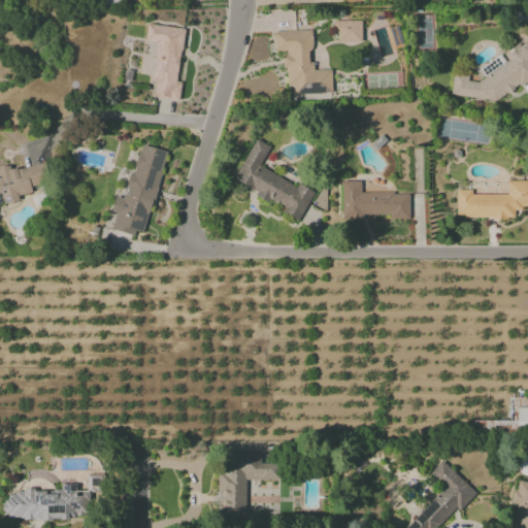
[(360,21),(331,21),(331,35),(336,35),(337,42),(361,42),(360,21)]
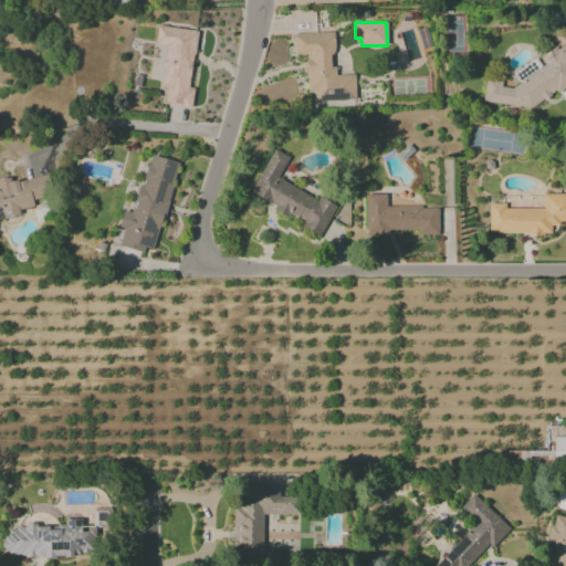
[(196,31),(157,27),(155,44),(166,45),(161,88),(166,90),(164,104),(190,107),(192,88),(189,87),(196,31)]
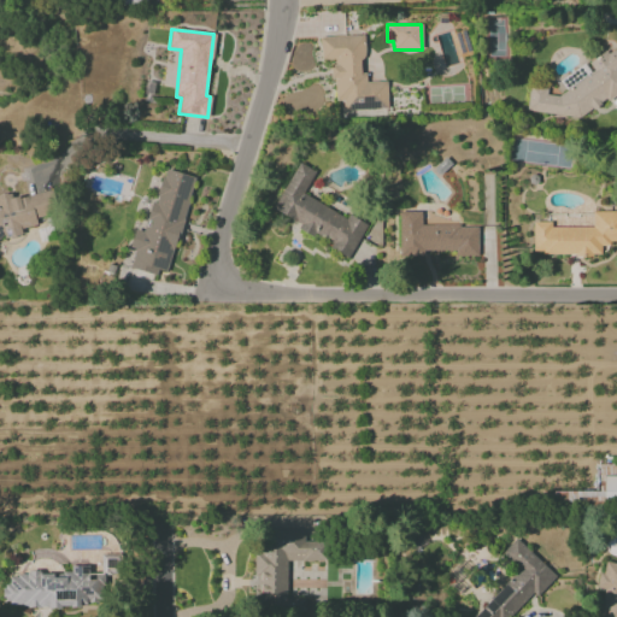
[(387,110),(386,81),(363,82),(362,35),(319,37),(321,60),(331,59),(334,101),(342,100),(342,112),(387,110)]
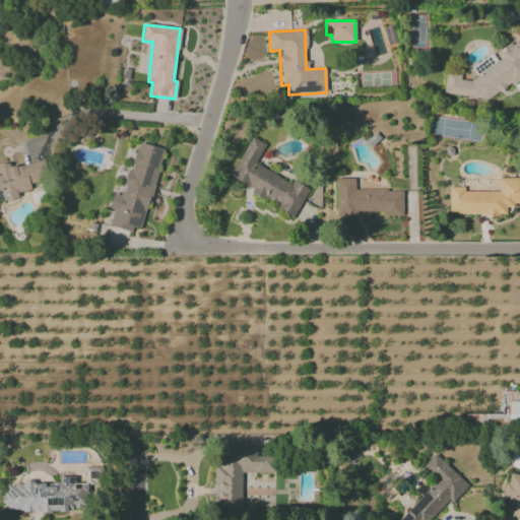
[(443,93),(486,100),(511,84),(513,84),(519,79),(519,45),(519,44),(511,43),(496,53),(500,61),(468,81),(460,80),(461,75),(446,73),(443,93)]
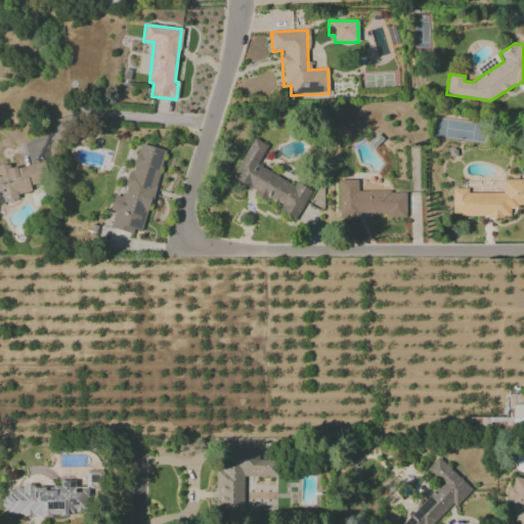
[(475,69),(480,76),(500,61),(495,54),(475,69)]
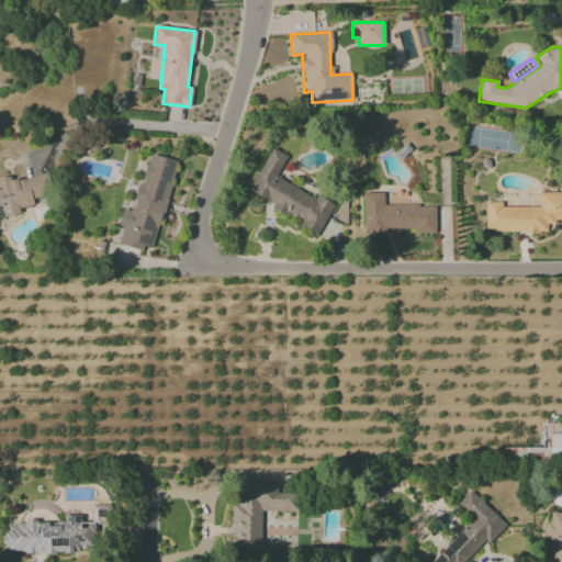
[(248,191),(273,204),(271,208),(301,223),(299,226),(317,235),(333,204),(317,197),(316,198),(276,178),(287,156),(270,147),(248,191)]
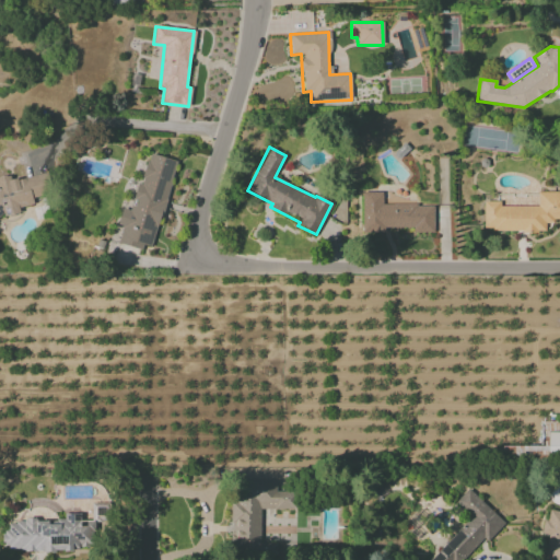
[(176,161),(149,153),(140,184),(137,183),(129,210),(121,208),(117,223),(123,225),(117,243),(152,252),(176,161)]
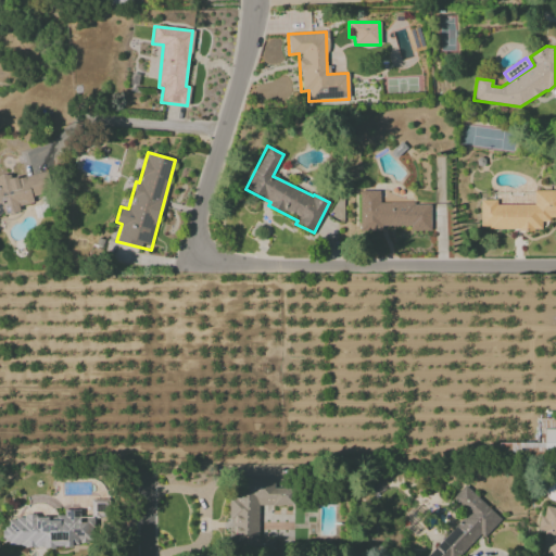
[(0,176),(0,215),(16,212),(23,205),(33,203),(32,198),(50,193),(45,172),(12,179),(7,174),(1,175),(0,176)]
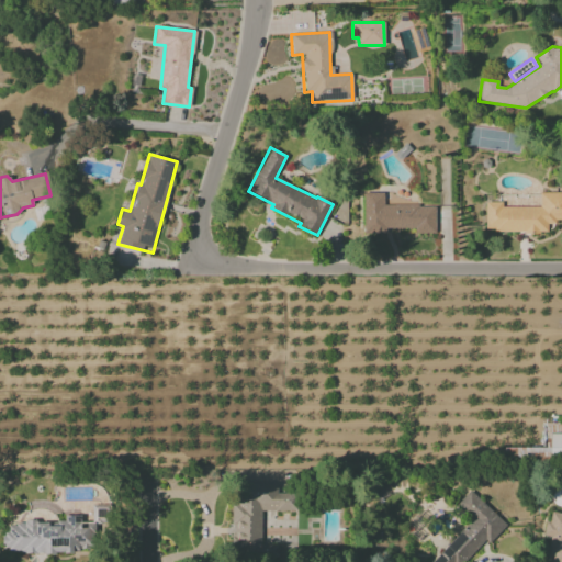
[(363,193),(364,234),(385,234),(385,228),(415,228),(415,234),(435,233),(434,205),(383,206),(383,192),(363,193)]
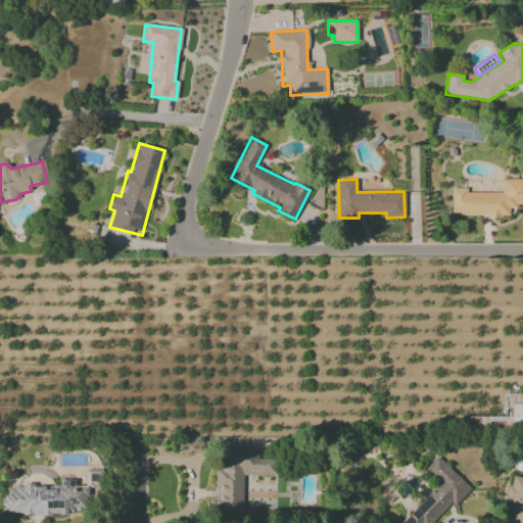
[(522,179),(502,179),(502,192),(466,192),(466,188),(452,188),(450,216),(509,217),(509,205),(522,205),(522,179)]
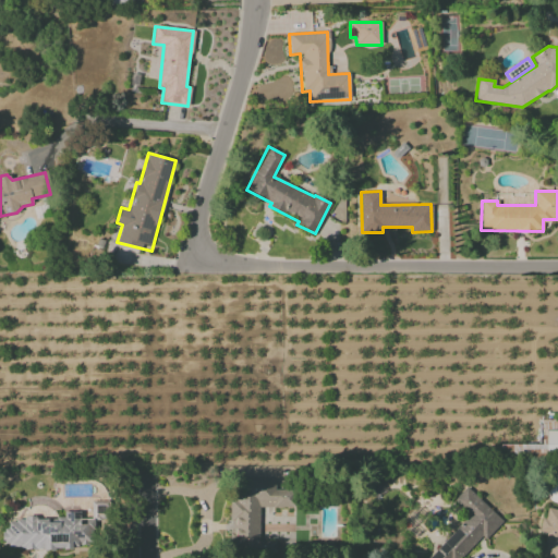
[(557,457),(557,420),(541,421),(541,445),(499,445),(499,458),(557,457)]
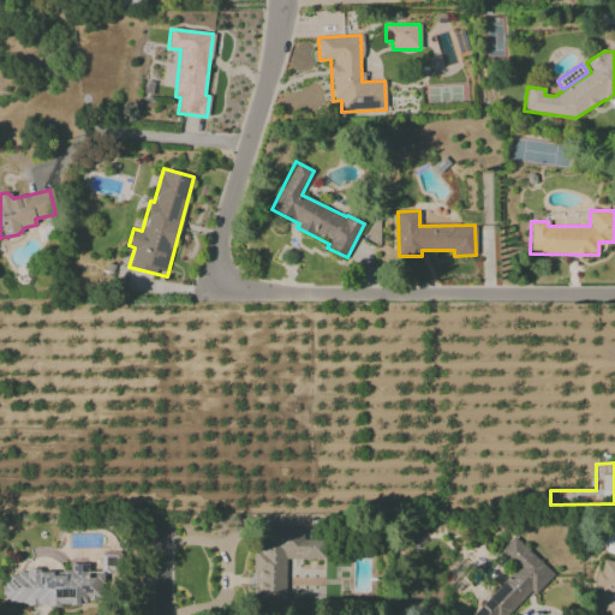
[(285,560),(321,559),(321,539),(303,541),(302,529),(261,530),(262,550),(252,550),(255,611),(298,610),(298,597),(286,597),(285,560)]
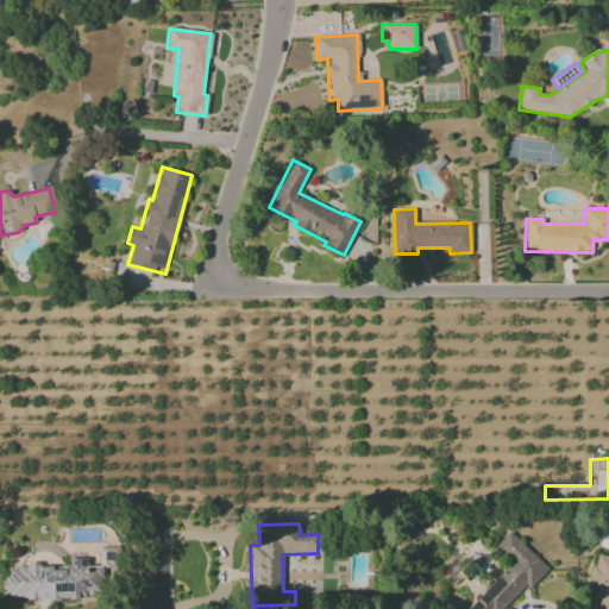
[(512,562),(468,608),(502,608),(544,565),(508,532),(495,546),(512,562)]
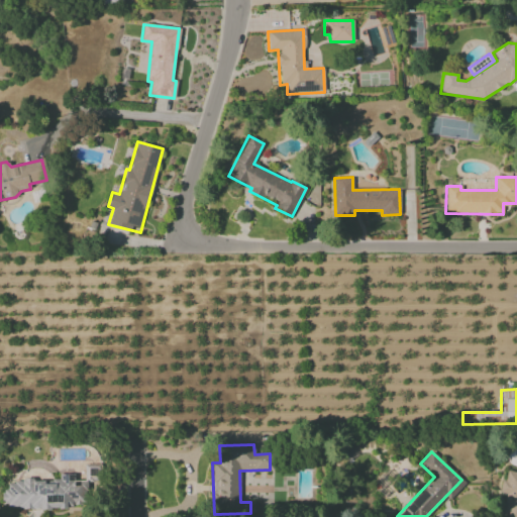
[(72,509),(72,496),(87,496),(88,480),(96,480),(96,464),(84,464),(84,481),(74,481),(74,475),(60,475),(60,481),(3,480),(3,508),(72,509)]
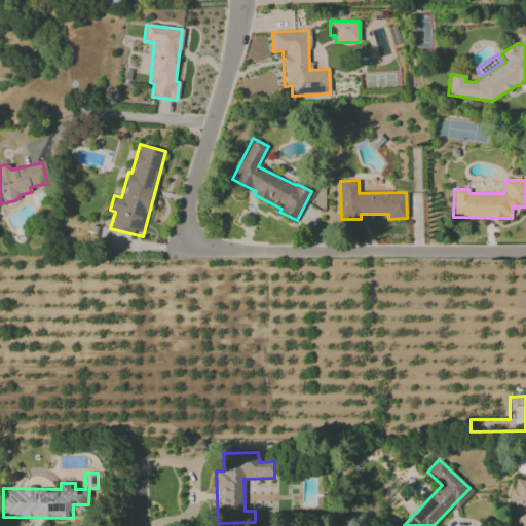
[(510,525),(525,525),(525,481),(516,479),(514,487),(510,490),(508,501),(514,502),(510,525)]
